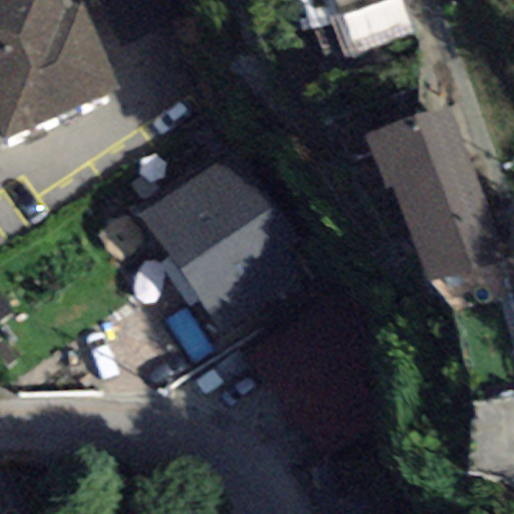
[(0,6),(0,129),(5,139),(121,83),(83,4),(66,12),(59,0),(0,0),(0,3),(1,6),(0,6)]
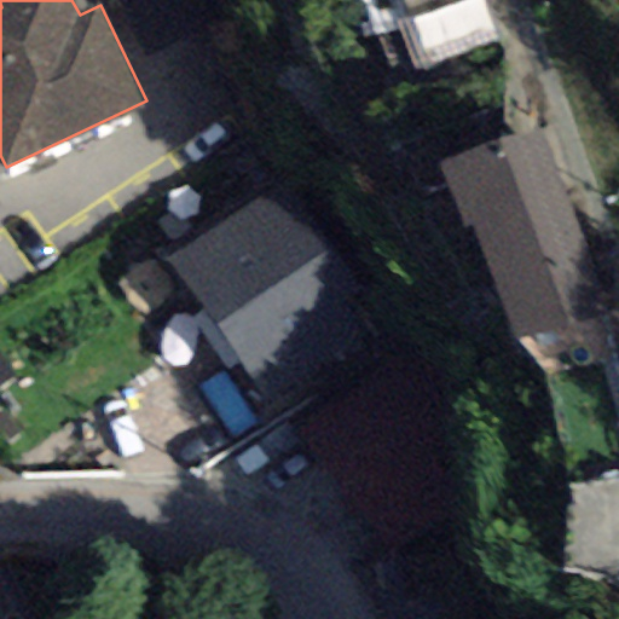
[(191,0),(116,0),(142,53),(203,25),(191,0)]
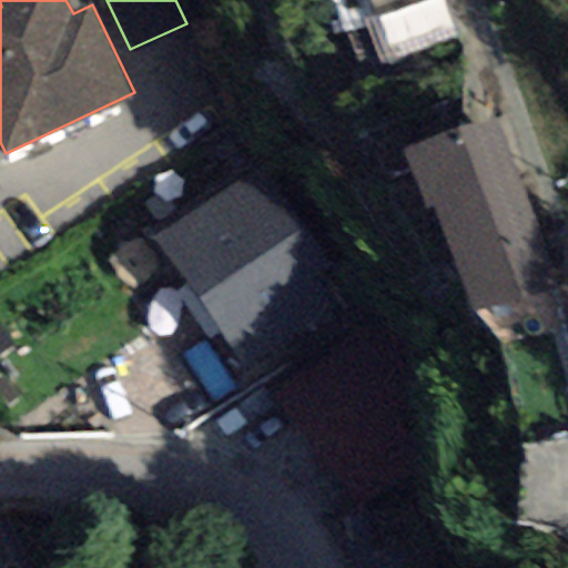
[(449,37),(437,0),(366,0),(386,58),(449,37)]
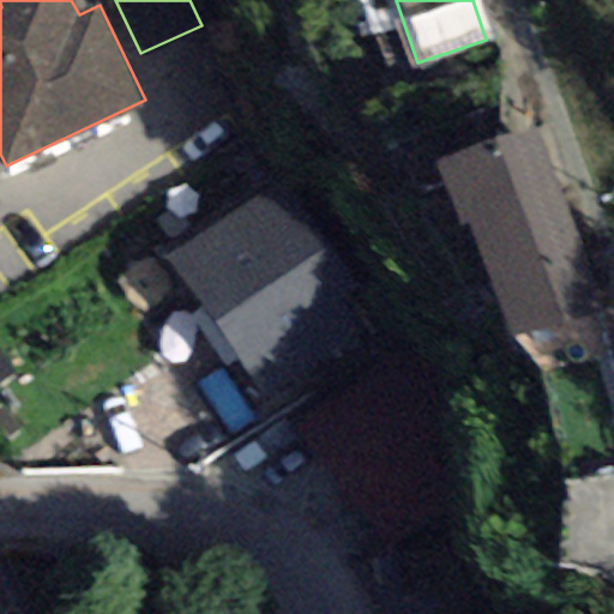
[(601,307),(539,131),(451,162),(438,167),(459,228),(473,223),(515,338),(601,307)]
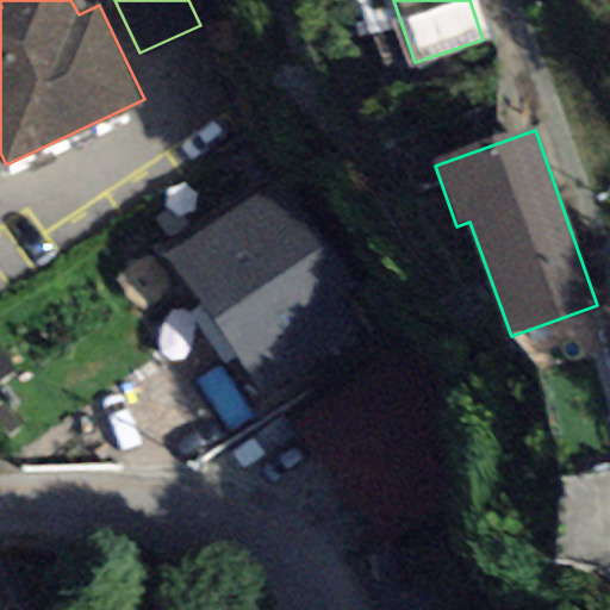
[(274,180),(166,255),(261,394),(371,321),(274,180)]
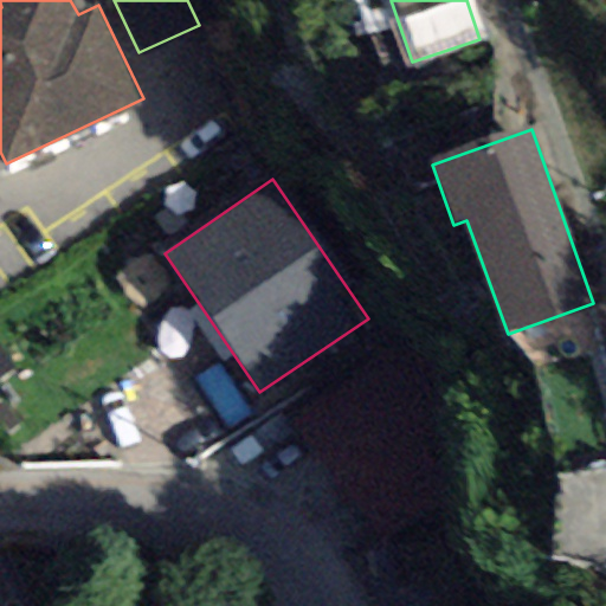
[(406,343),(290,425),(341,497),(457,416),(406,343)]
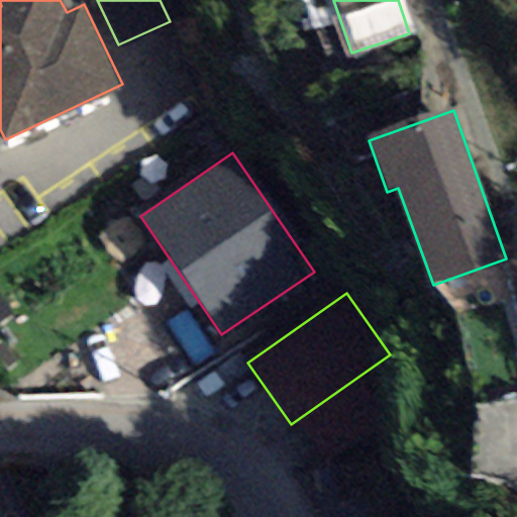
[(380,516),(372,466),(318,475),(325,516),(380,516)]
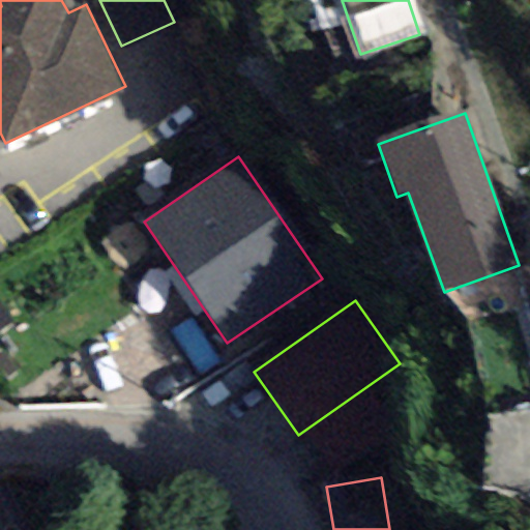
All buildings are outlined.
